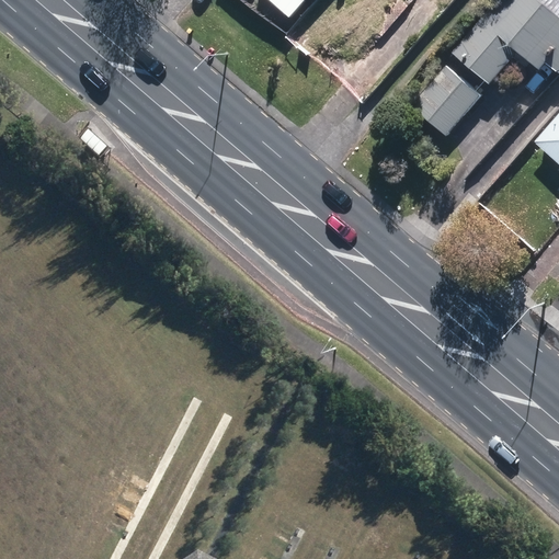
[(495,0),(453,52),(491,84),(518,53),(542,71),(546,65),(558,76),(558,16),(538,0),(495,0)]
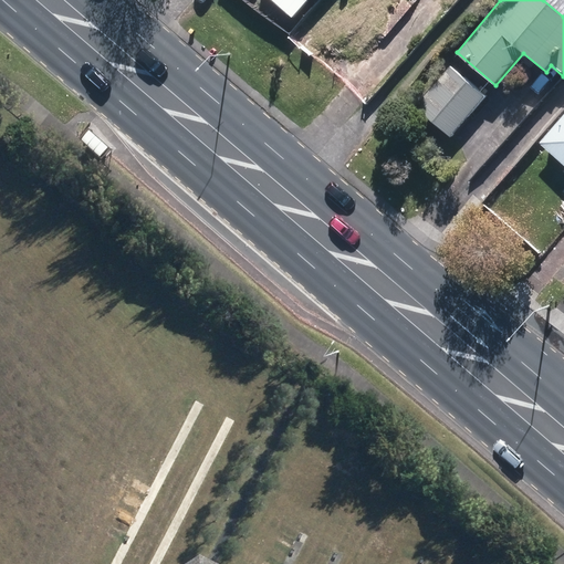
[(414,106),(449,137),(486,96),(449,65),(414,106)]
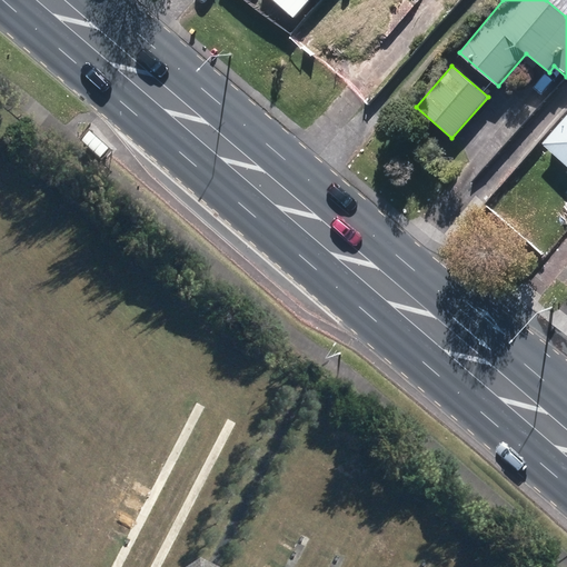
[(566,115),(541,143),(566,165),(566,115)]
